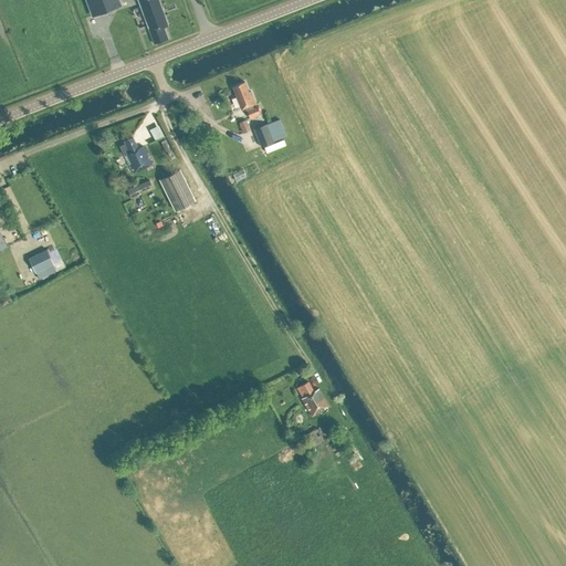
[(118,0),(85,0),(92,16),(121,6),(118,0)]
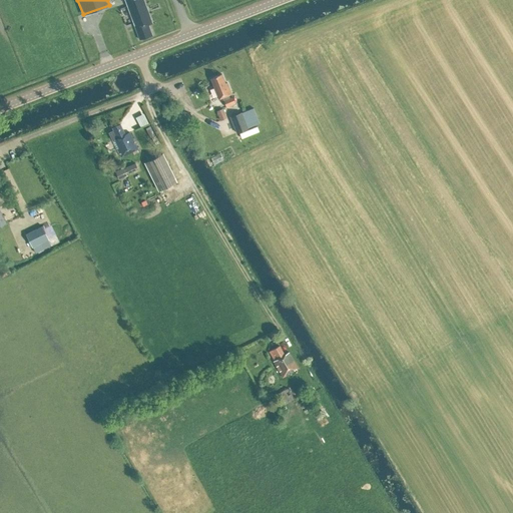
[(152,21),(143,0),(124,0),(135,27),(139,39),(152,34),(148,23),(152,21)]
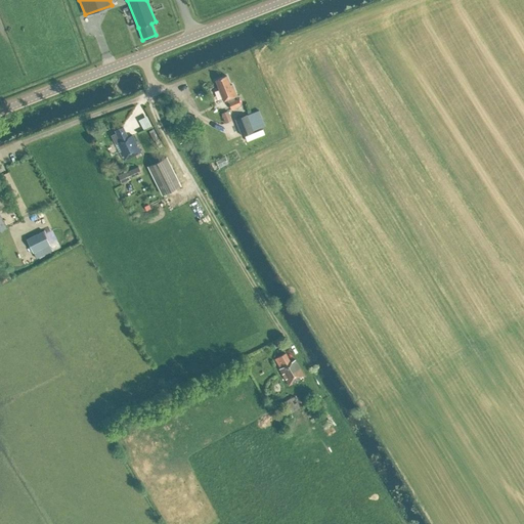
[(215,80),(223,101),(227,99),(231,108),(241,105),(237,98),(234,100),(233,97),(236,95),(232,84),(230,85),(226,76),(215,80)]
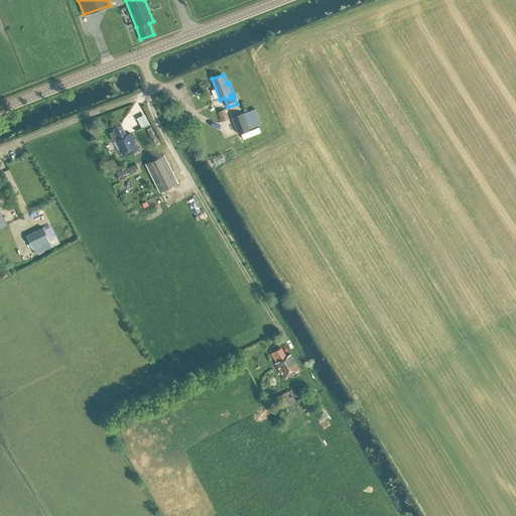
[(219,122),(229,118),(225,108),(218,111),(219,113),(216,114),(219,122)]
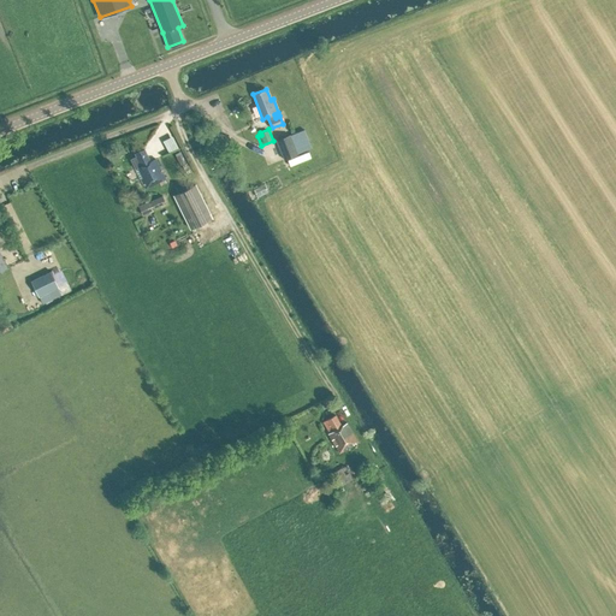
[(288,158),(301,153),(292,132),(279,137),(288,158)]
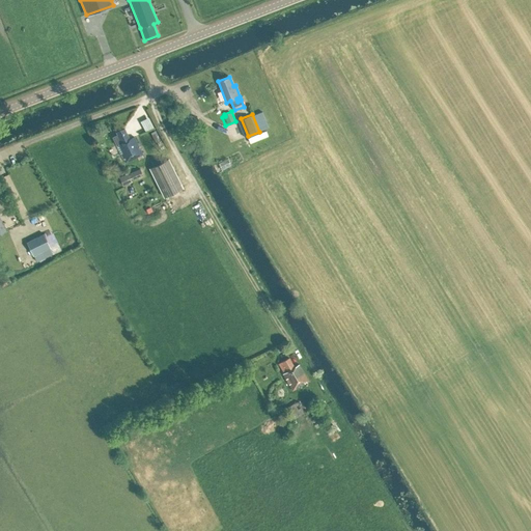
[(147,130),(157,126),(151,115),(142,119),(147,130)]
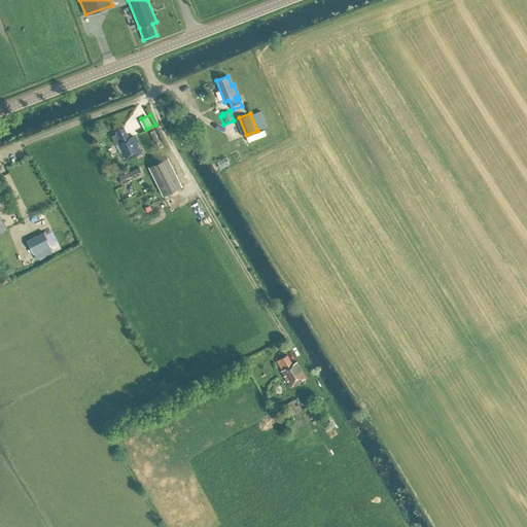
[(125,161),(141,152),(133,136),(129,138),(124,128),(115,132),(116,134),(112,136),(125,161)]
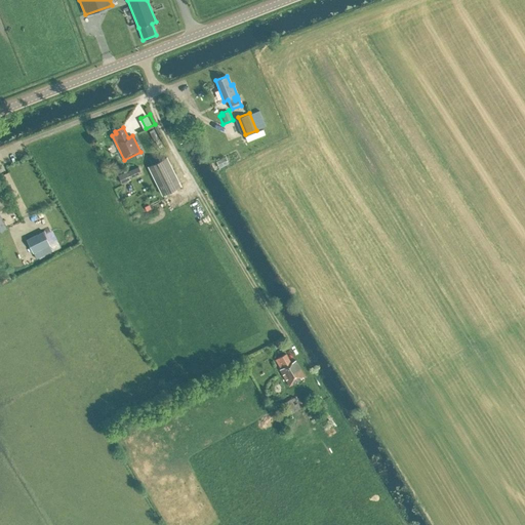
[(166,158),(148,167),(162,195),(180,186),(166,158)]
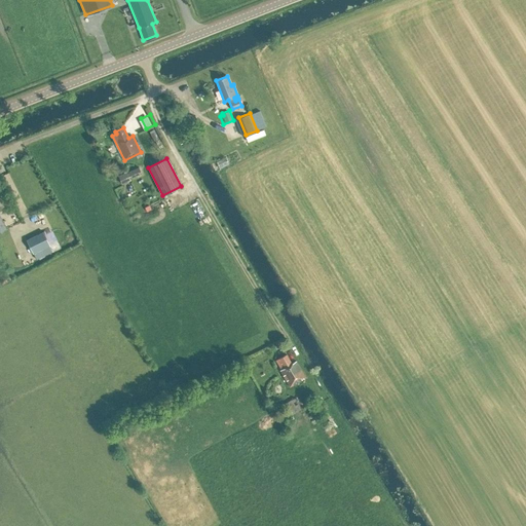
[(139,166),(125,173),(125,175),(121,177),(123,181),(142,173),(139,166)]
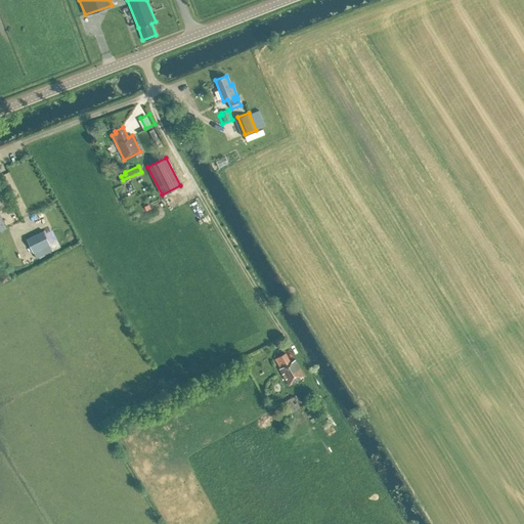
[(43,231),(27,238),(33,252),(49,245),(43,231)]
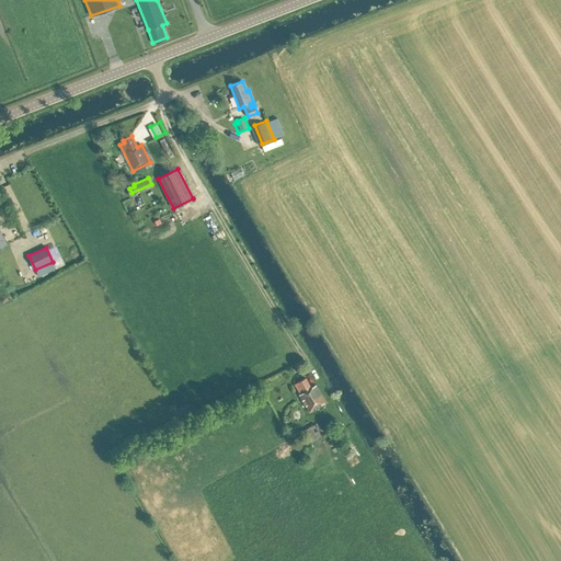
[(309,412),(327,402),(316,385),(311,387),(306,377),(295,384),(300,393),(299,395),(309,412)]
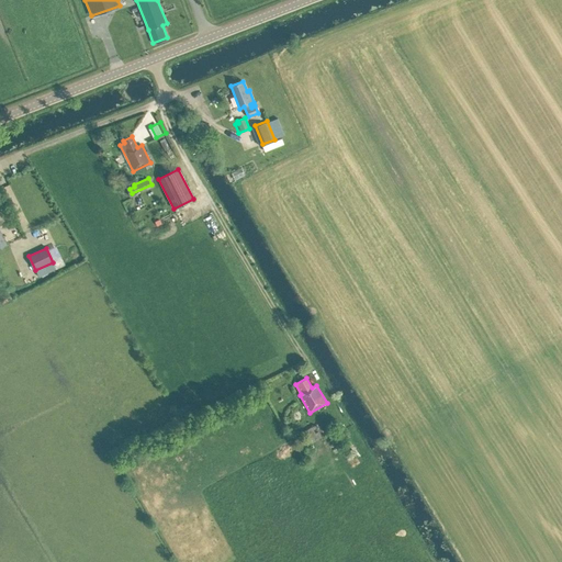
[(302,431),(308,445),(315,440),(314,439),(321,436),(314,425),(302,431)]
